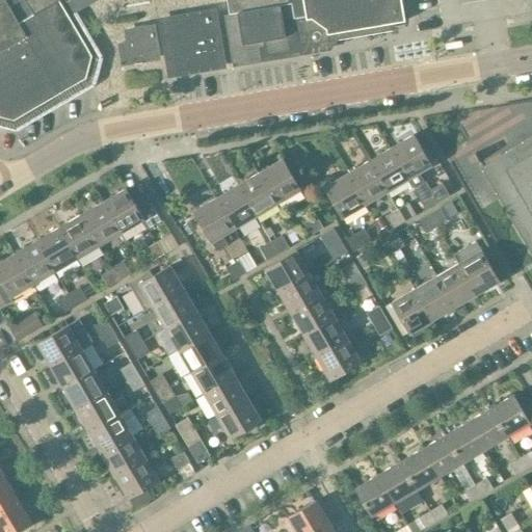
[(64,0),(0,0),(0,116),(15,121),(59,95),(86,79),(91,56),(68,14),(62,5),(63,4),(64,0)]
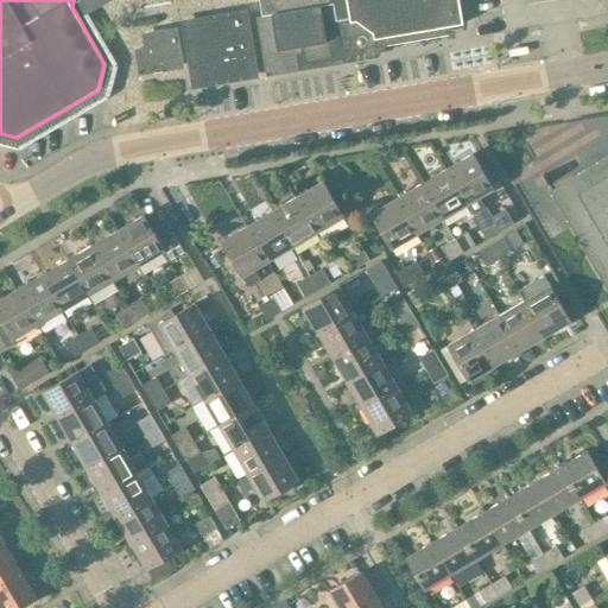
[(103,0),(74,0),(73,5),(71,6),(77,16),(103,0)]
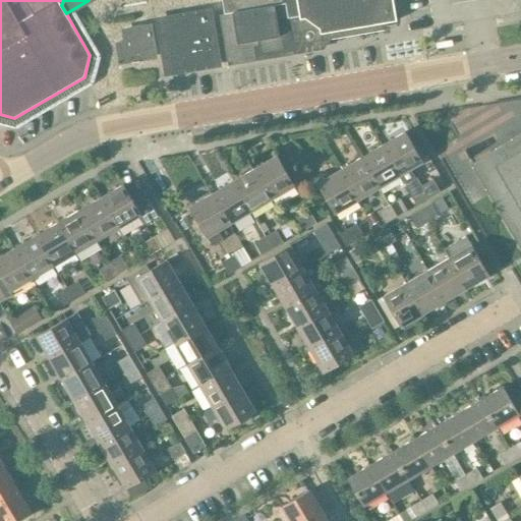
[(221,0),(222,9),(224,15),(250,10),(286,4),(285,0),(221,0)]
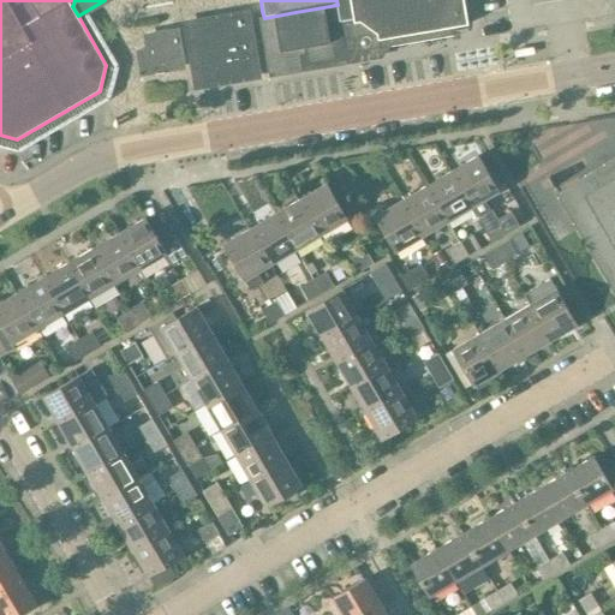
[(336,0),(338,5),(340,19),(341,25),(359,23),(377,35),(377,41),(469,25),(464,0),(336,0)]
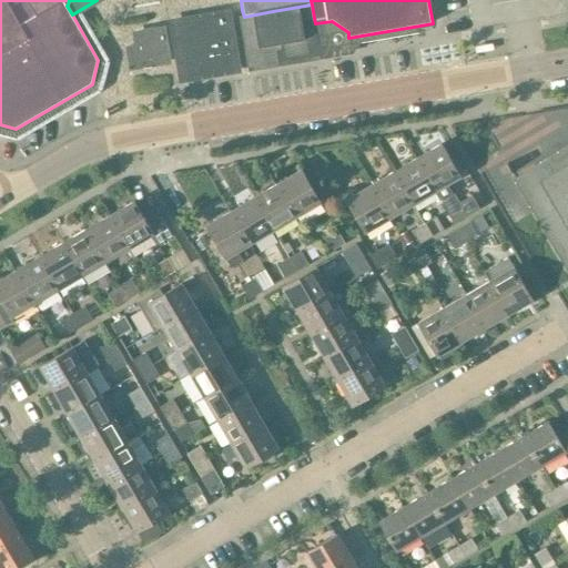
[(244,17),(243,17),(245,30),(252,68),(283,62),(320,56),(315,23),(314,18),(312,4),(273,11),(244,17)]
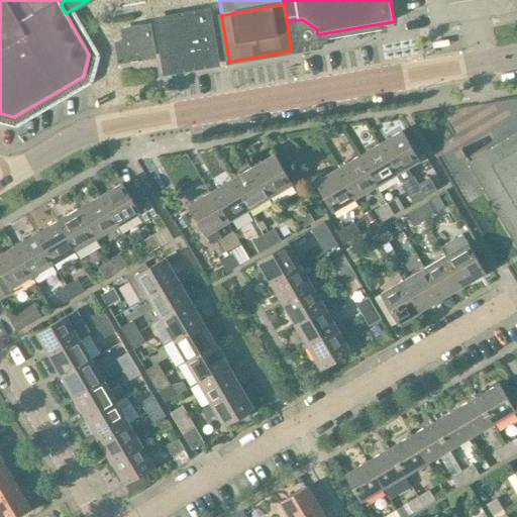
[(206,15),(158,23),(166,72),(214,64),(206,15)]
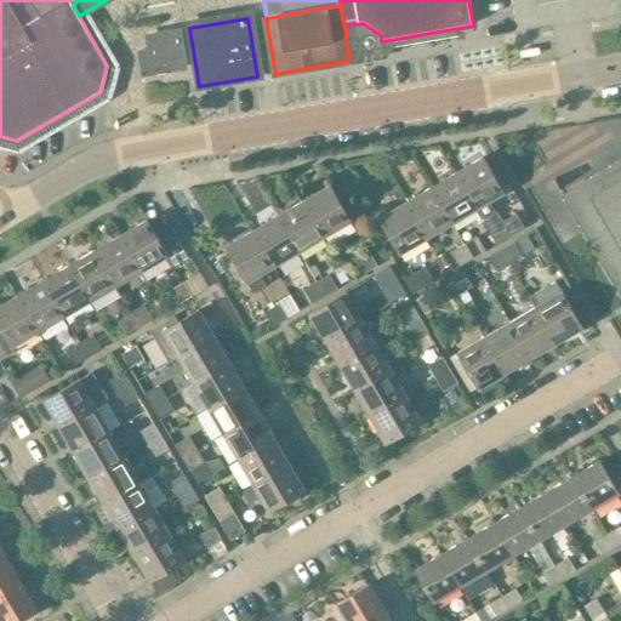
[(153,50),(138,52),(143,77),(163,73),(160,64),(184,60),(180,32),(151,36),(153,50)]
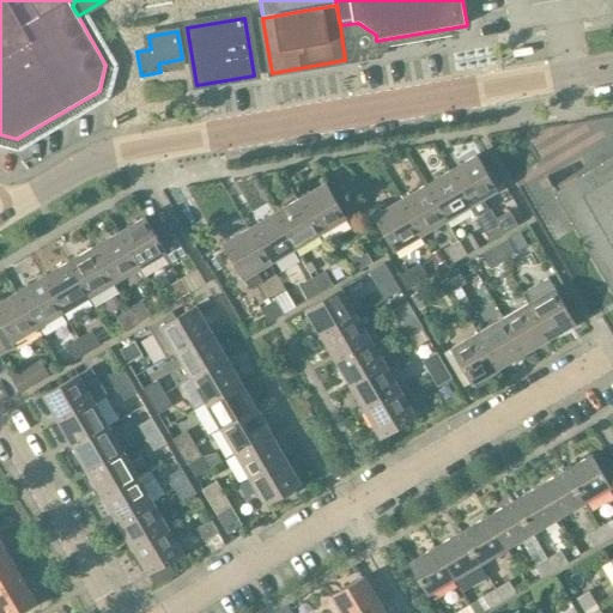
[(477,156),(450,171),(472,207),(477,216),(489,210),(484,200),(498,192),(477,156)]
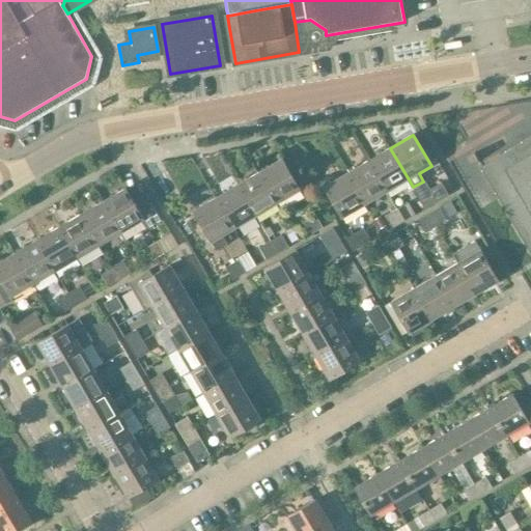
[(530,137),(480,168),(497,196),(530,254),(530,137)]
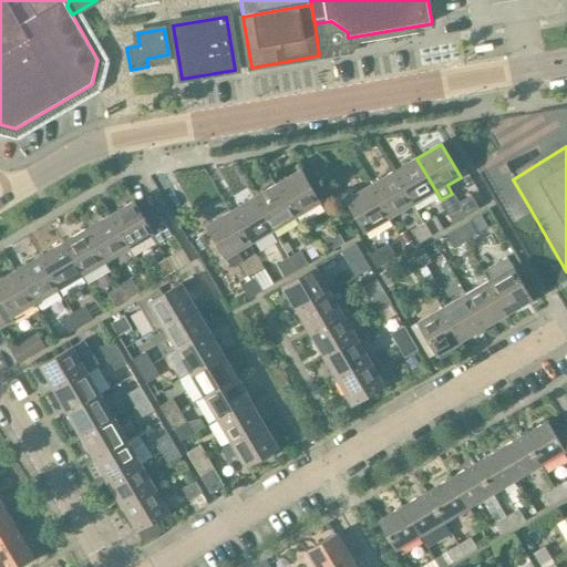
[(416,158),(393,172),(413,205),(436,192),(416,158)]
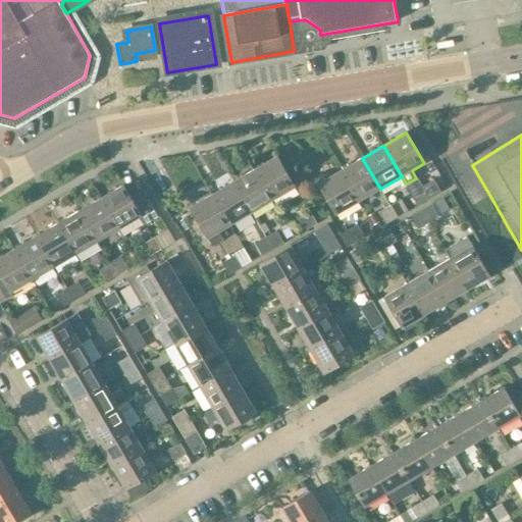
[(277,157),(255,170),(273,200),(295,188),(277,157)]
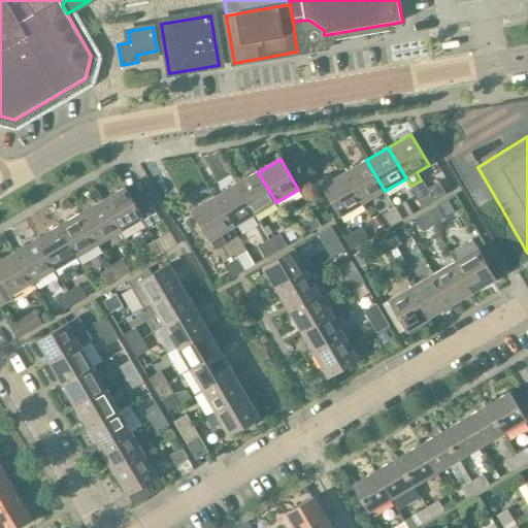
[(366,160),(344,172),(363,203),(385,191),(366,160)]
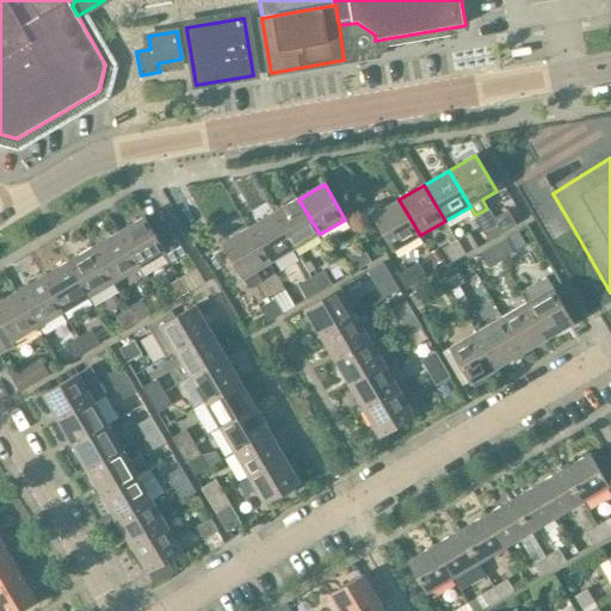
[(298,199),(273,214),(294,250),(320,234),(298,199)]
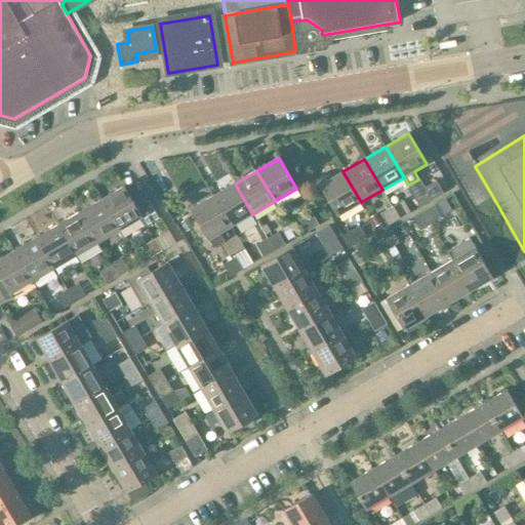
[(361,202),(342,171),(320,185),(338,215),(361,202)]
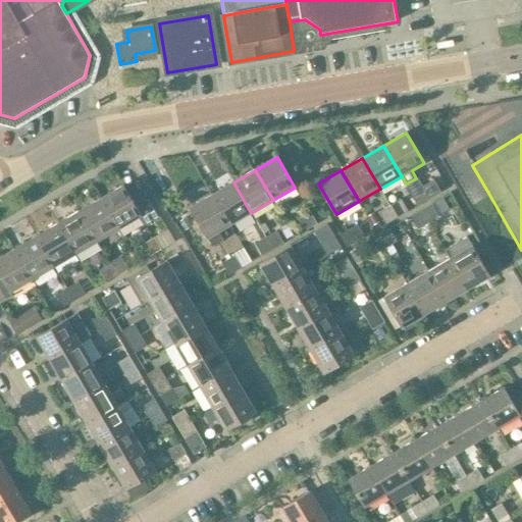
[(419,183),(409,188),(419,205),(429,199),(440,192),(434,180),(422,188),(419,183)]
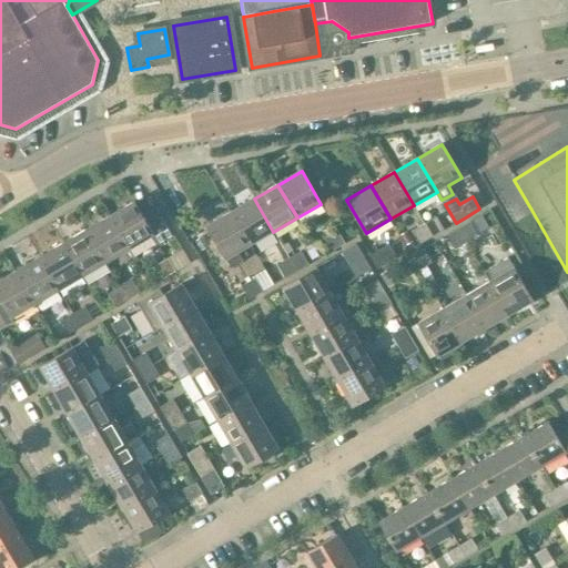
[(254,199),(231,212),(250,245),(273,232),(254,199)]
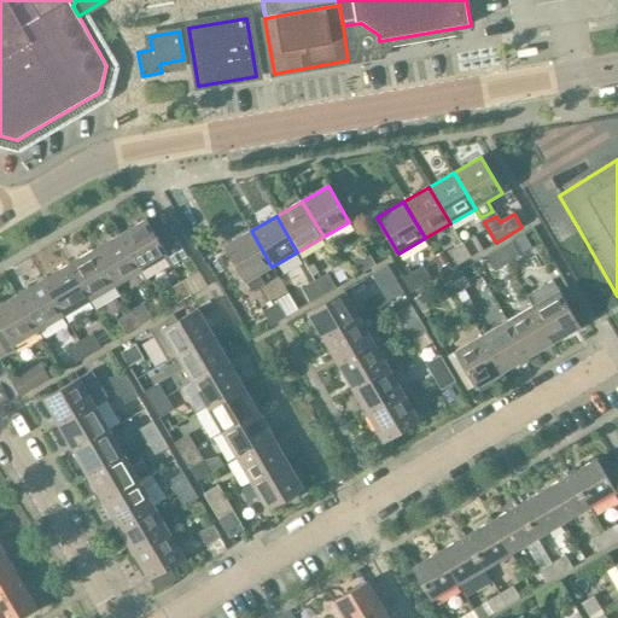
[(146,221),(120,235),(134,262),(140,272),(165,257),(172,267),(188,257),(172,228),(156,238),(146,221)]
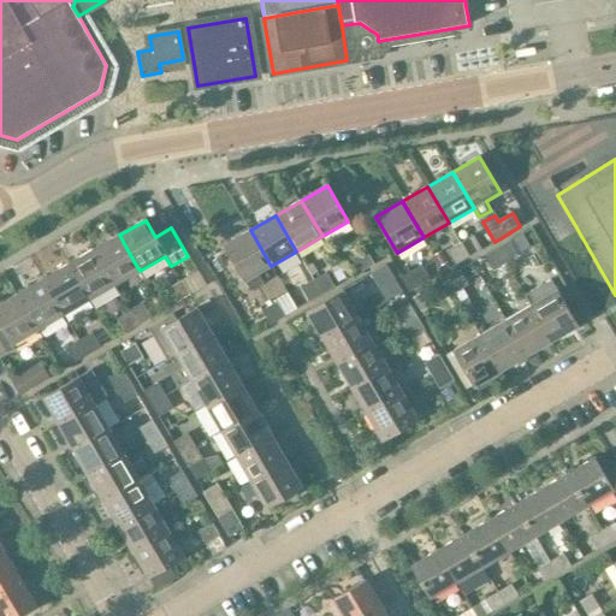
[(271,266),(250,230),(224,246),(250,290),(264,283),(258,273),(271,266)]
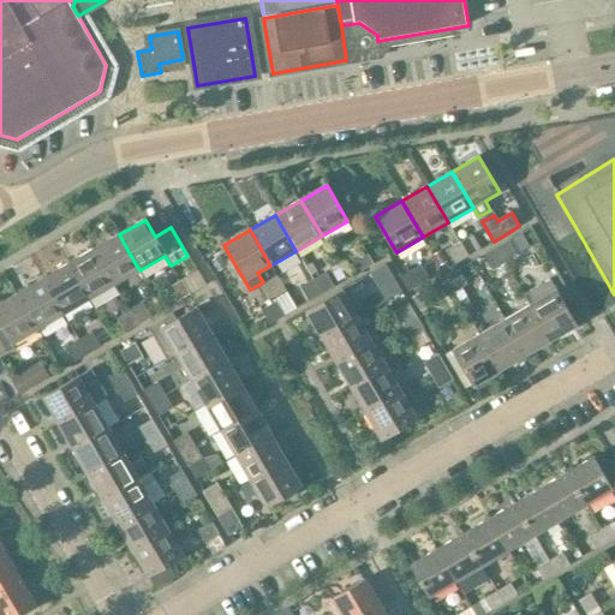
[(119,234),(94,250),(115,285),(139,270),(133,261),(119,234)]
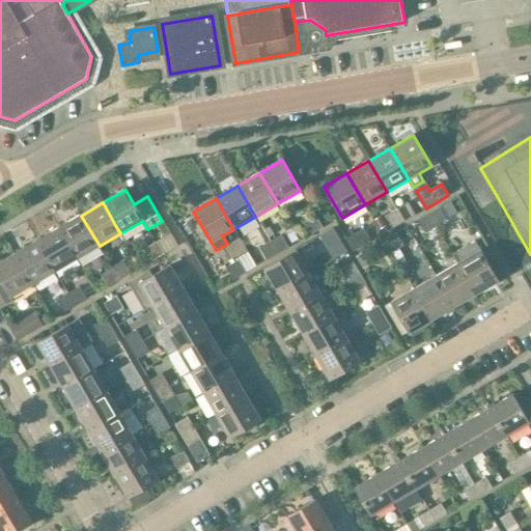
[(408,203),(397,211),(404,221),(415,215),(408,203)]
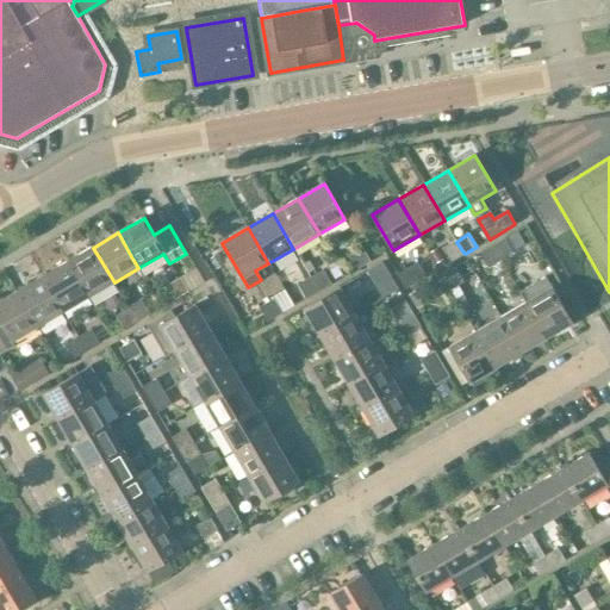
[(505,240),(493,247),(500,261),(514,254),(512,251),(510,248),(505,240)]
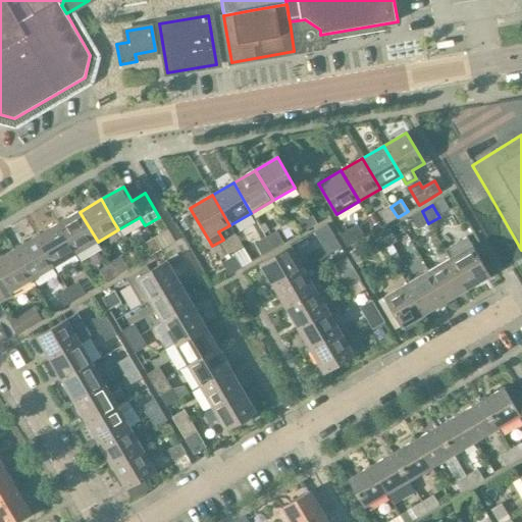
[(390,207),(379,213),(386,224),(398,217),(390,207)]
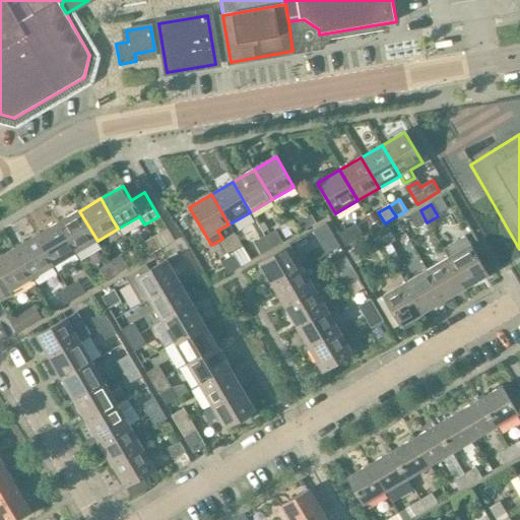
[(427,222),(420,210),(409,216),(416,229),(427,222)]
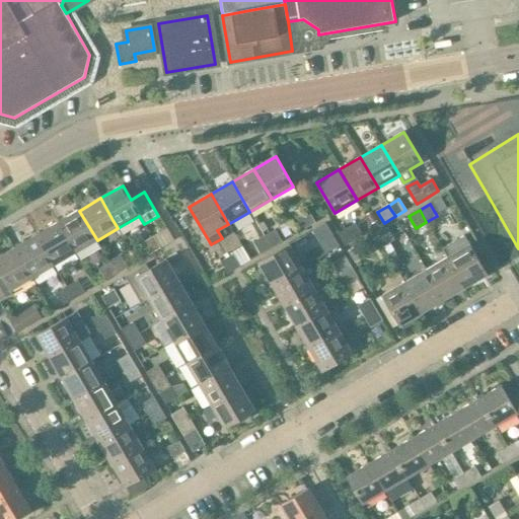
[(79,211),(58,223),(75,253),(97,240),(79,211)]
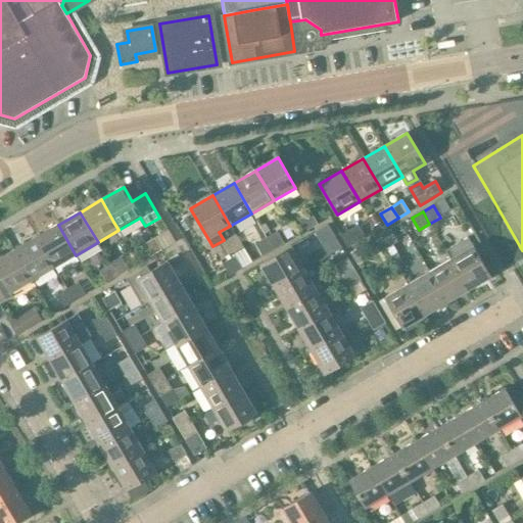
[(299,220),(306,231),(318,225),(311,212),(299,220)]
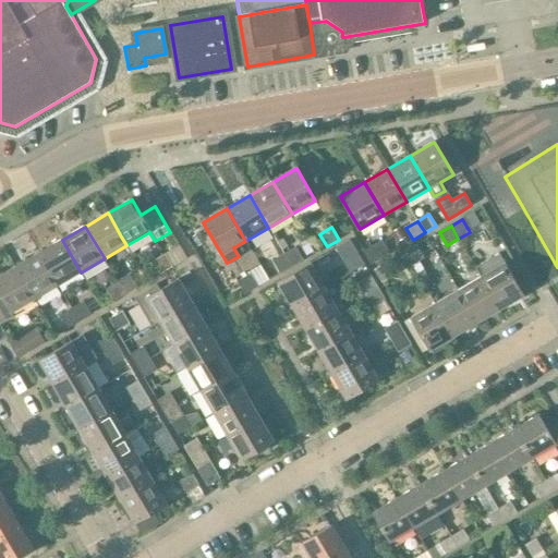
[(399,242),(405,238),(400,228),(393,232),(399,242)]
